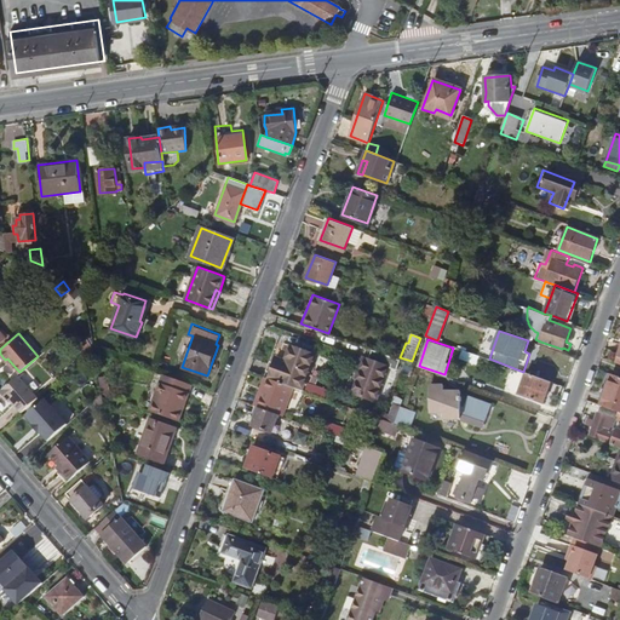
[(530,355),(535,357),(540,345),(534,343),(530,355)]
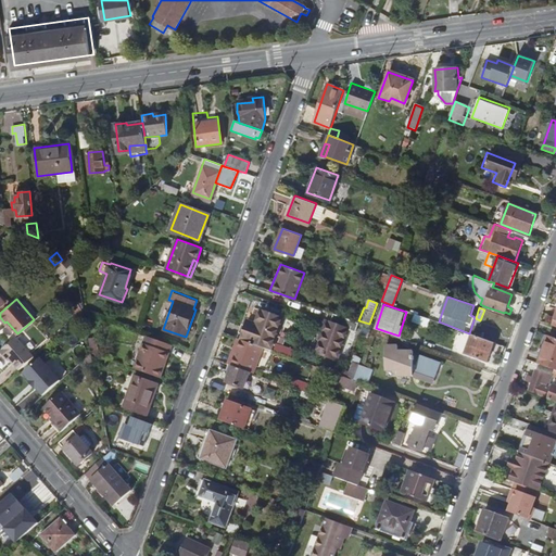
[(249,318),(241,338),(260,344),(272,349),(283,316),(262,308),(256,321),(249,318)]
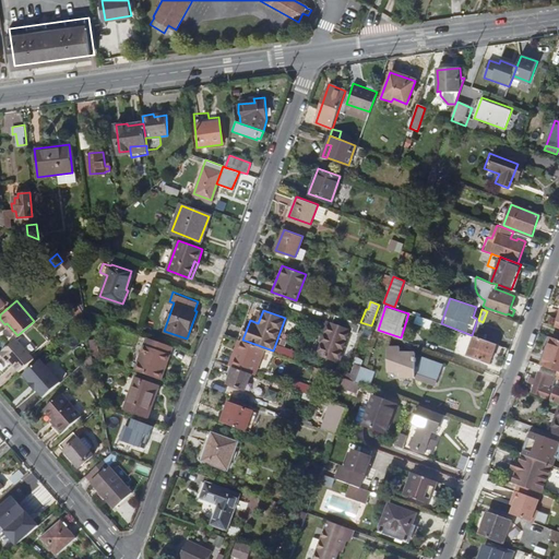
[(496,335),(502,317),(487,311),(483,322),(480,330),(496,335)]
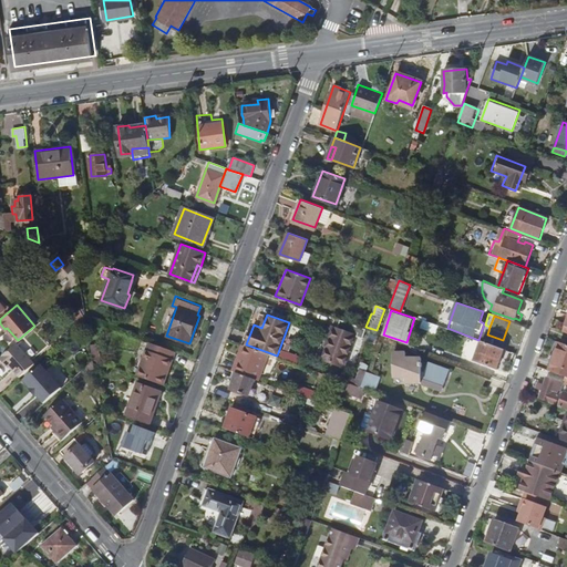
[(364,336),(367,329),(339,319),(336,326),(333,325),(321,358),(343,366),(356,332),(364,336)]
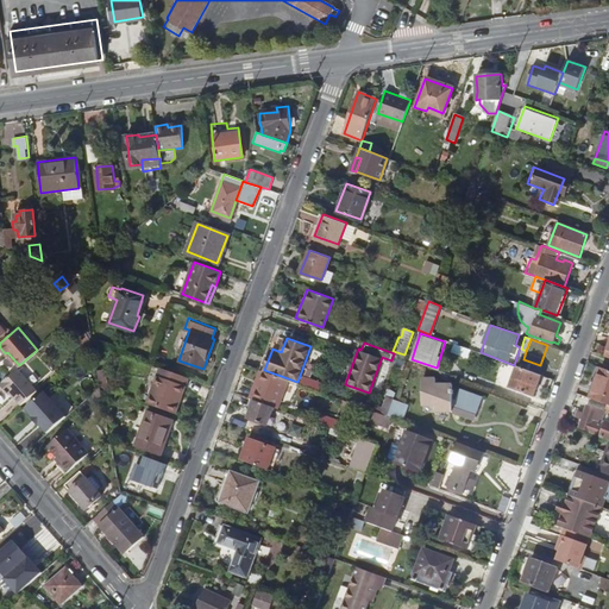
[(532,395),(540,374),(516,365),(509,387),(532,395)]
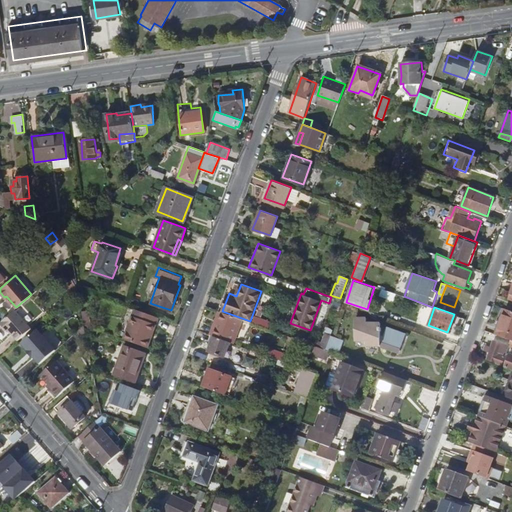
[(9,329),(18,340),(31,328),(14,309),(0,321),(0,322),(7,330),(9,329)]
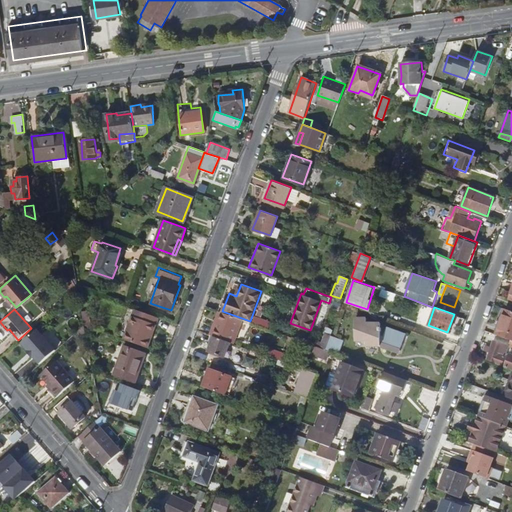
[(136,309),(124,340),(147,348),(158,317),(136,309)]
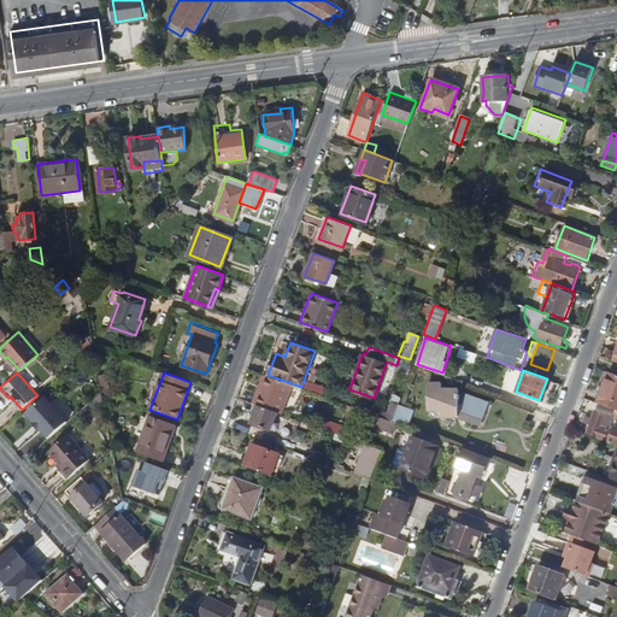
[(616,375),(609,372),(597,404),(616,411),(616,375)]
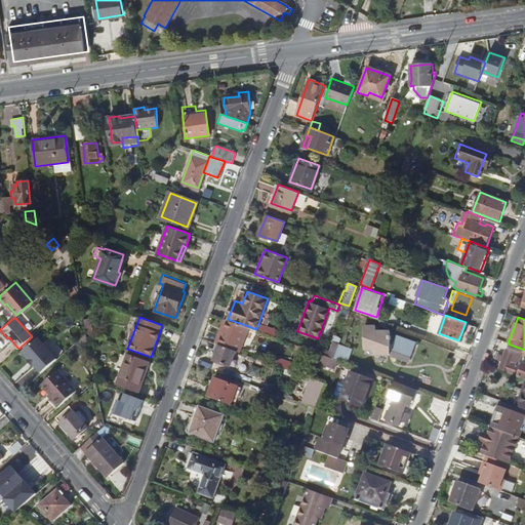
[(90,318),(84,319),(86,333),(93,335),(90,318)]
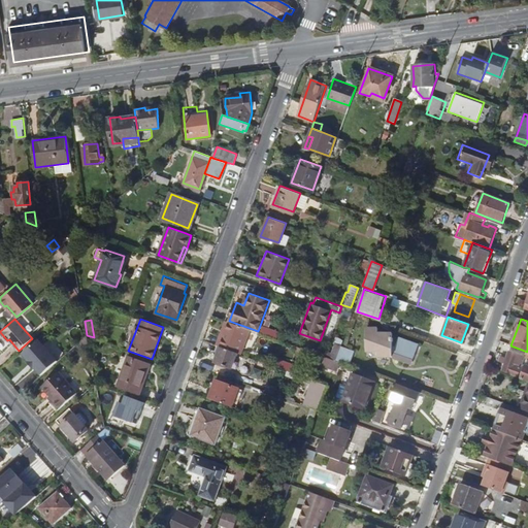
[(226,320),(220,336),(223,337),(229,321),(226,320)]
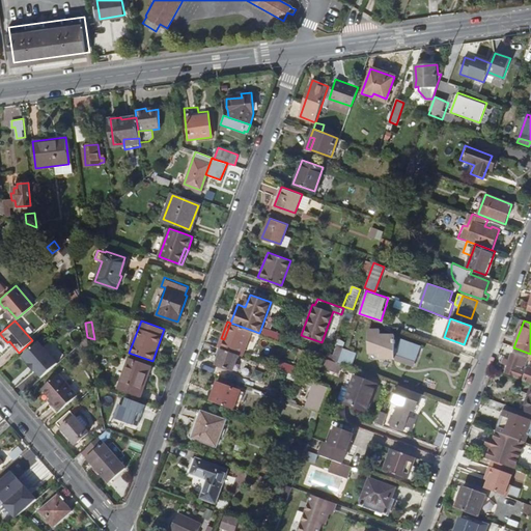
[(221,338),(218,346),(222,348),(239,354),(248,329),(230,323),(224,339),(221,338)]
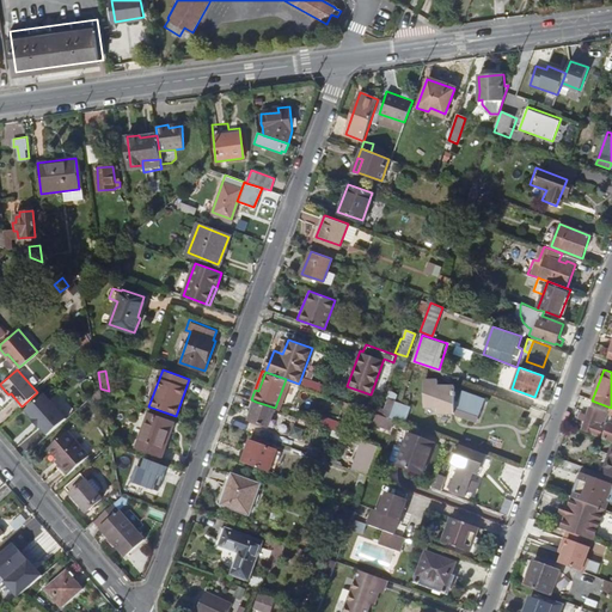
[(439,379),(424,379),(426,408),(439,407),(439,414),(456,414),(457,411),(459,412),(459,414),(476,420),(484,399),(464,391),(460,402),(456,399),(456,384),(438,385),(439,379)]
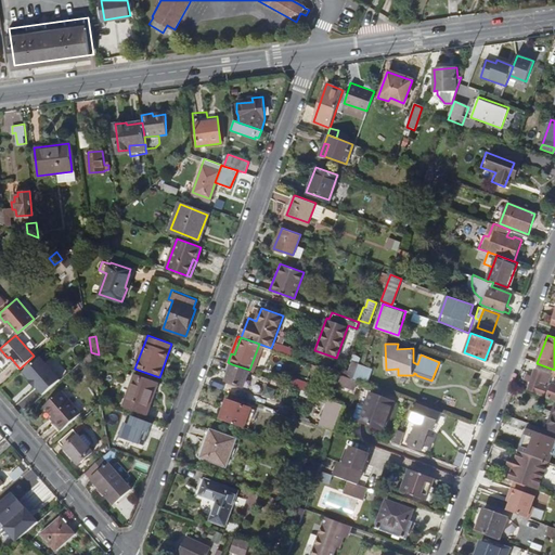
[(40,356),(23,371),(43,395),(61,379),(40,356)]
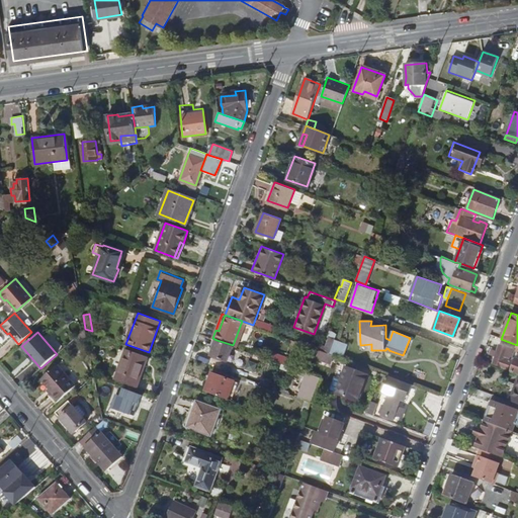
[(321,344),(319,349),(329,353),(334,339),(336,336),(329,334),(325,345),(321,344)]
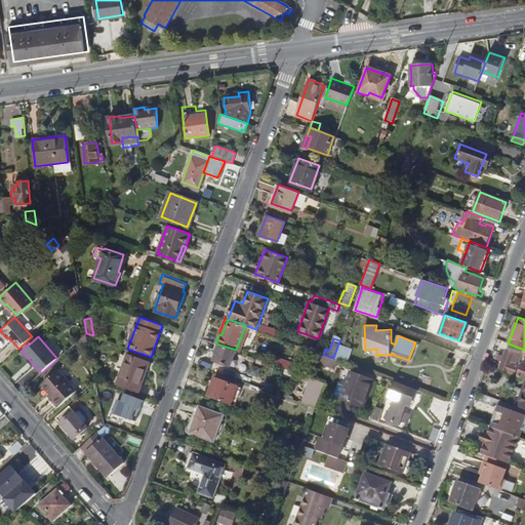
[(351,349),(338,344),(333,358),(346,363),(351,349)]
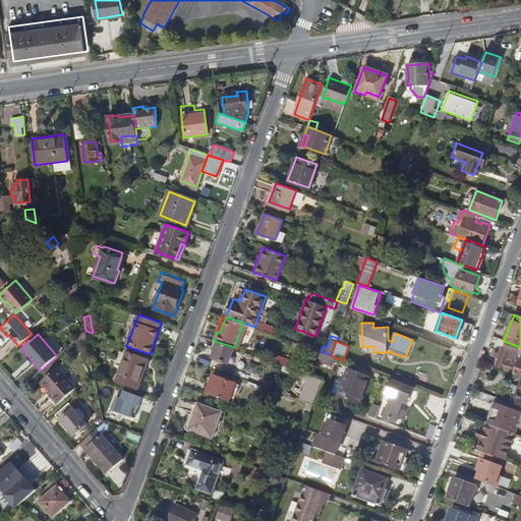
[(228,362),(234,347),(218,342),(213,356),(228,362)]
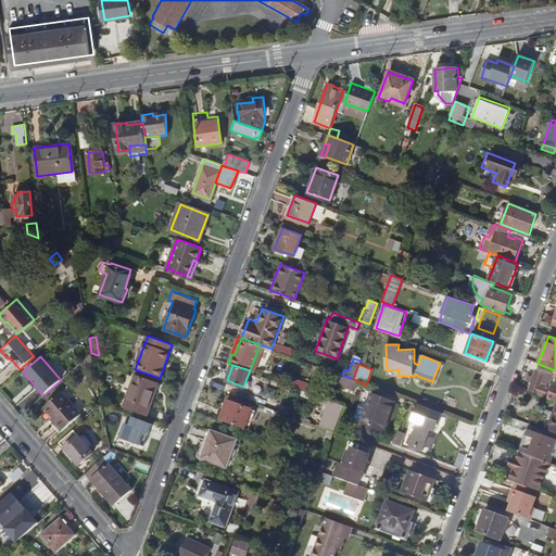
[(540,394),(539,396),(555,402),(555,386),(554,386),(553,389),(550,388),(554,375),(536,369),(529,390),(540,394)]
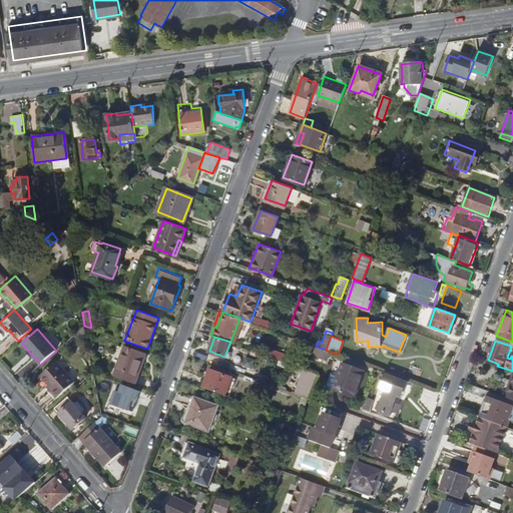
[(303,357),(291,352),(289,357),(287,363),(299,367),(299,366),(307,369),(314,352),(324,356),(326,351),(326,350),(316,346),(315,348),(305,344),(303,350),(305,351),(303,357)]
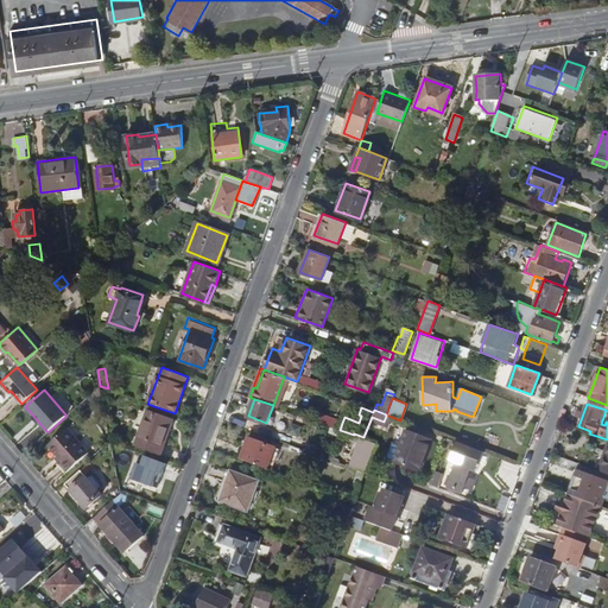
[(134,444),(159,454),(172,420),(146,411),(134,444)]
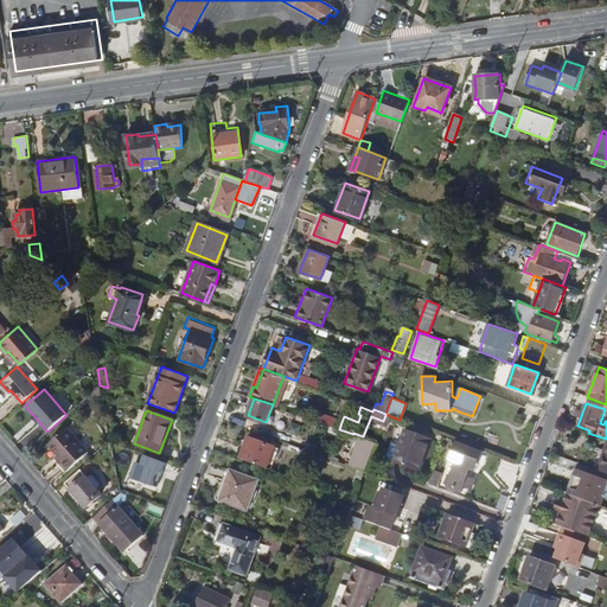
[(320,415),(317,421),(339,429),(342,422),(320,415)]
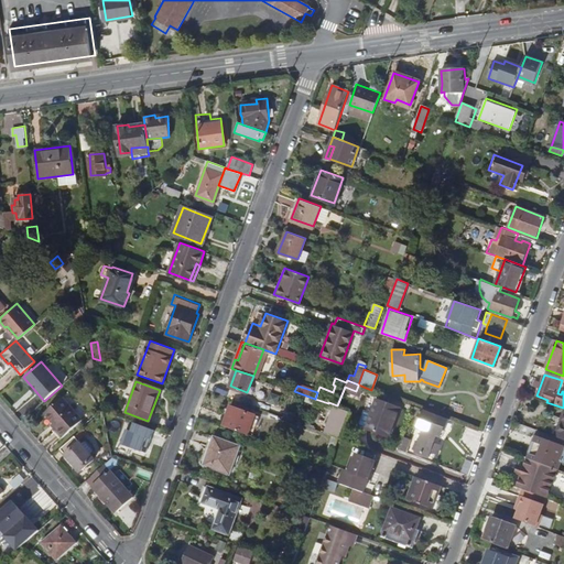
[(57,426),(55,430),(62,436),(80,419),(61,397),(44,411),(53,422),(57,426)]
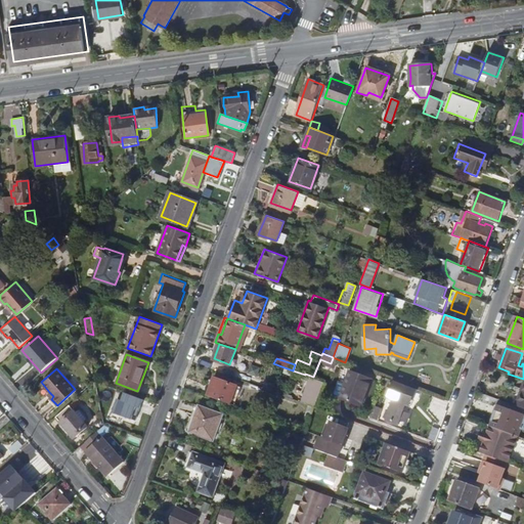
[(350,370),(344,368),(335,395),(362,405),(372,379),(350,370)]
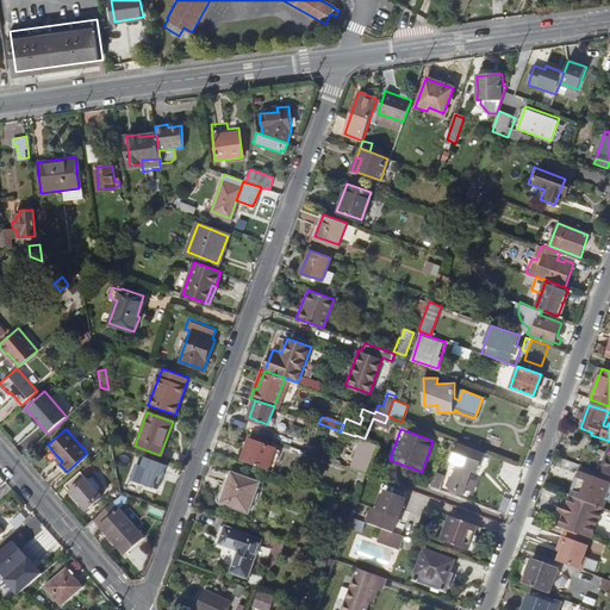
[(248,439),(240,460),(263,468),(266,470),(274,449),(248,439)]
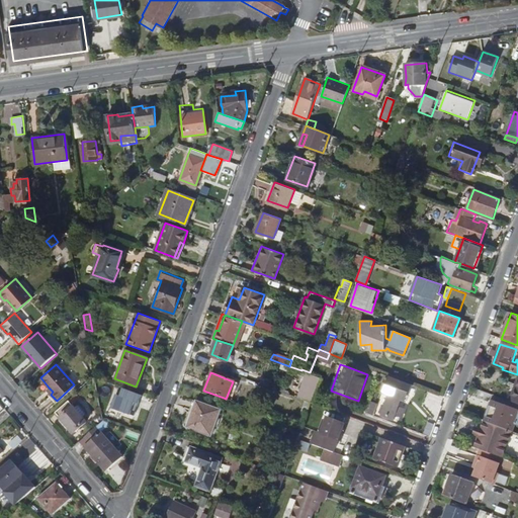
[(298,398),(312,402),(316,391),(320,377),(308,372),(298,398)]
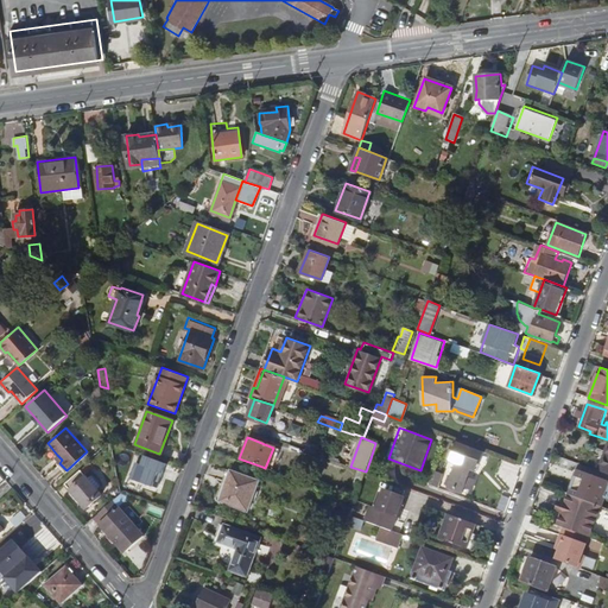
[(476,468),(482,450),(448,437),(445,443),(450,444),(451,443),(455,444),(450,458),(457,462),(449,486),(461,491),(462,487),(472,489),(476,479),(467,475),(470,467),(476,468)]
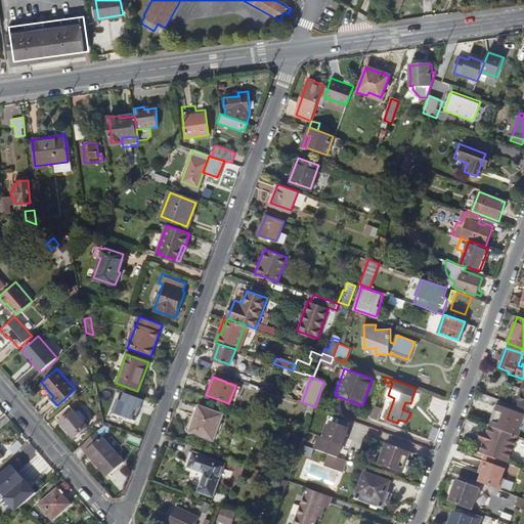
[(135,421),(138,413),(143,399),(124,392),(115,389),(107,410),(135,421)]
